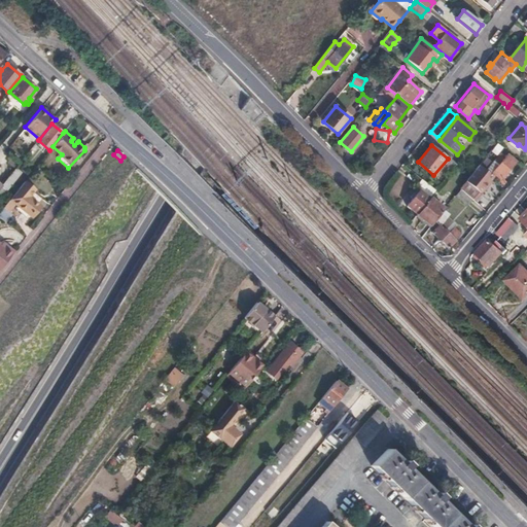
[(500,162),(490,174),(502,184),(504,181),(501,178),(515,162),(506,154),(504,156),(500,153),(496,160),(498,162),(499,162),(500,162)]
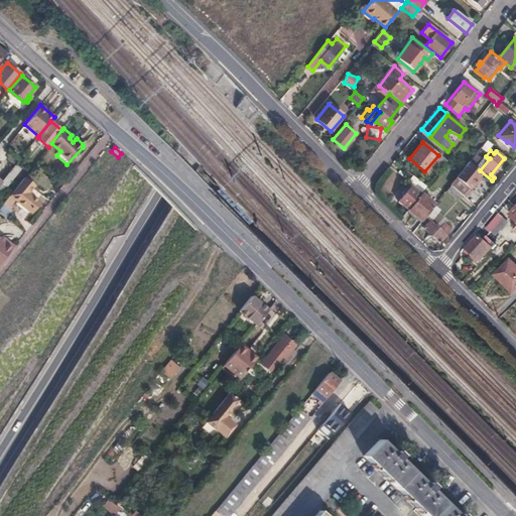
[(476,153),(470,161),(475,165),(481,158),(476,153)]
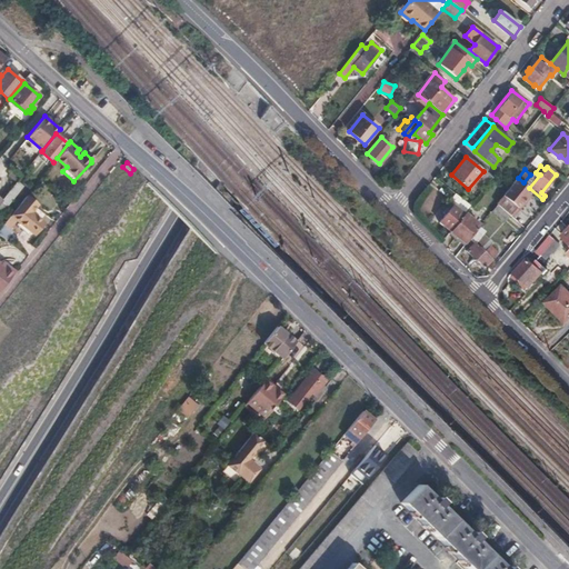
[(518,178),(497,203),(506,211),(515,200),(521,205),(527,197),(522,193),(528,187),(523,182),(518,178)]
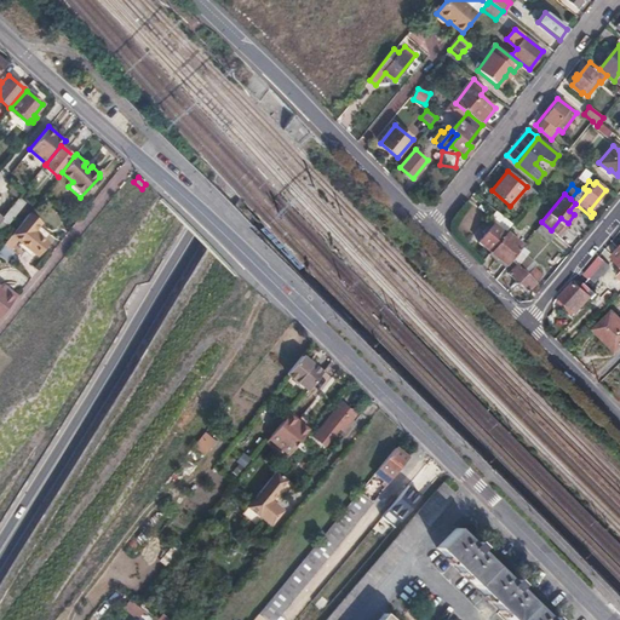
[(4,214),(1,219),(6,223),(23,202),(18,197),(4,214)]
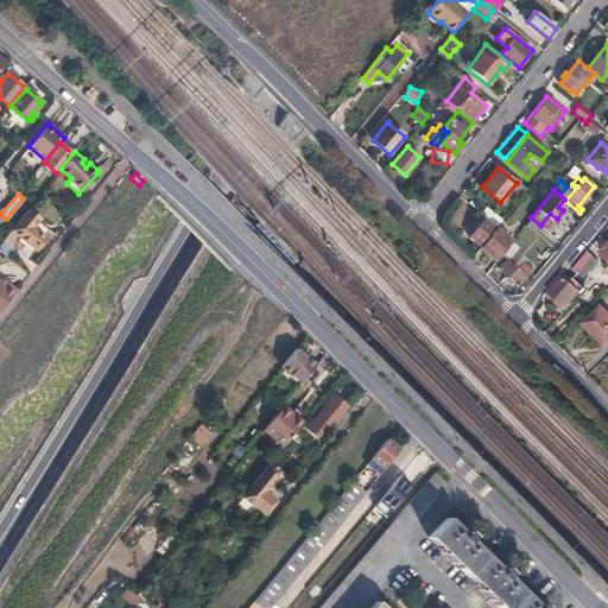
[(485,220),(470,238),(481,247),(496,228),(502,220),(498,216),(487,207),(481,215),(485,220)]
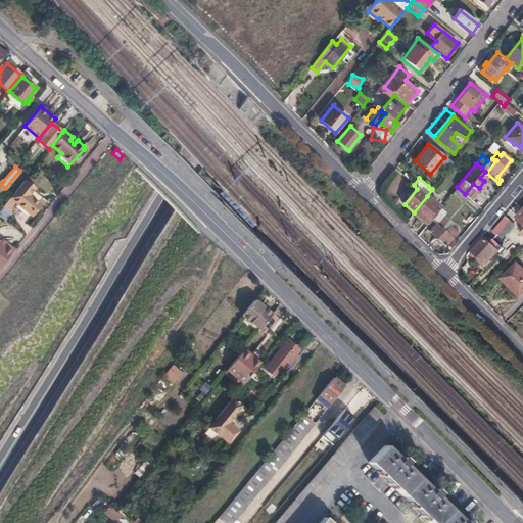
[(12,194),(3,206),(7,209),(14,201),(32,216),(41,204),(37,200),(41,195),(35,191),(37,188),(25,179),(12,194)]
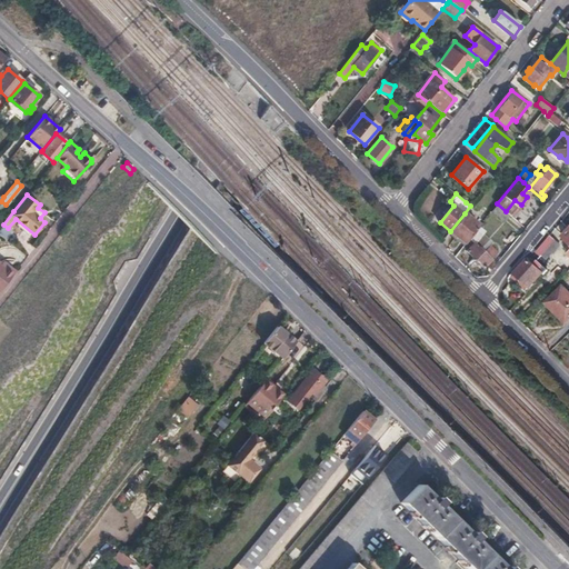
[(497,203),(491,211),(505,221),(510,215),(506,211),(497,203)]
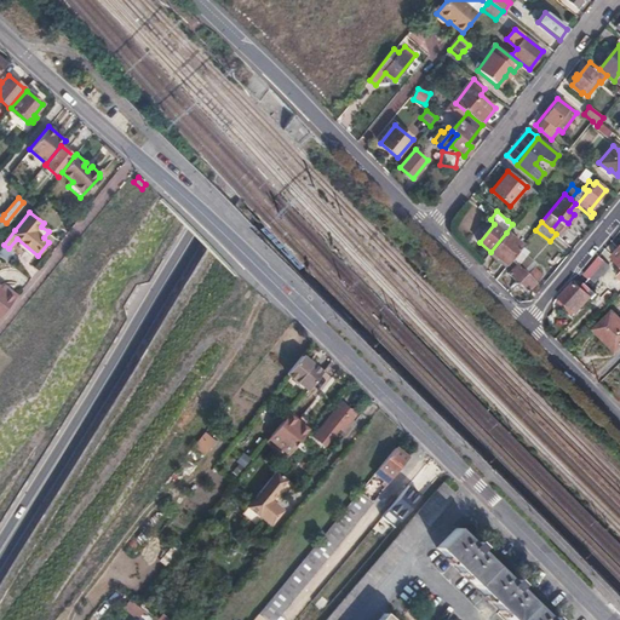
[(506,233),(491,252),(506,265),(522,245),(506,233)]
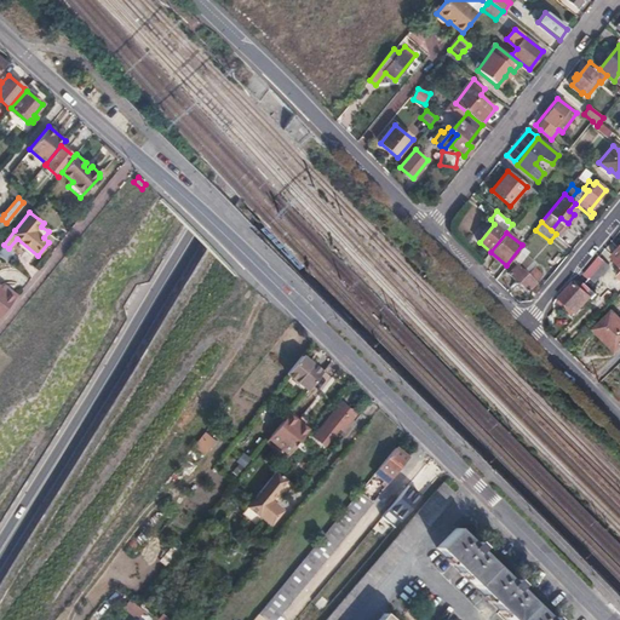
[(491,252),(488,256),(504,268),(506,265),(491,252)]
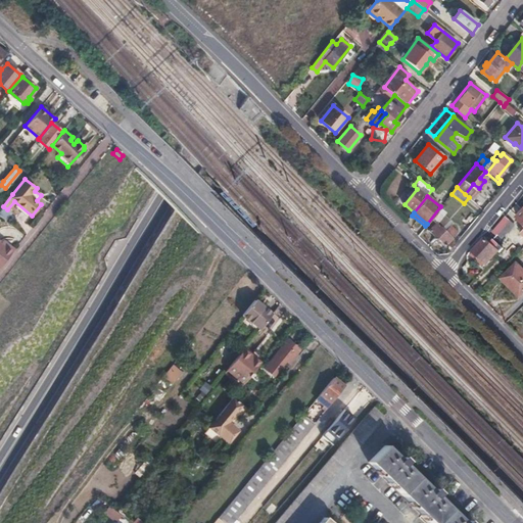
[(442,217),(435,224),(443,232),(450,226),(442,217)]
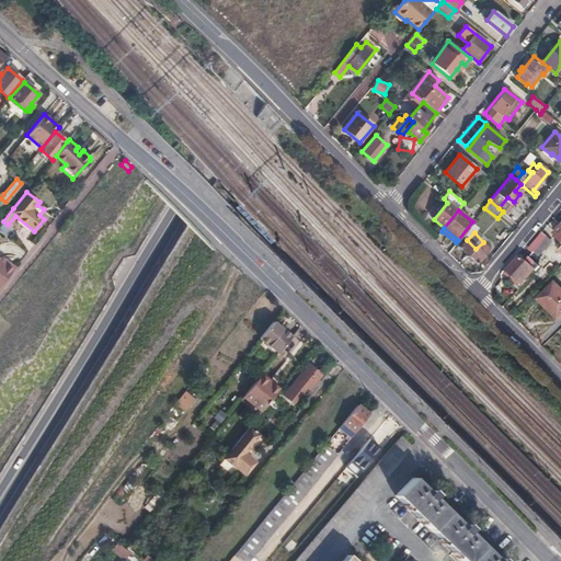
[(542,232),(531,245),(533,247),(530,250),(534,252),(546,238),(547,237),(542,232)]
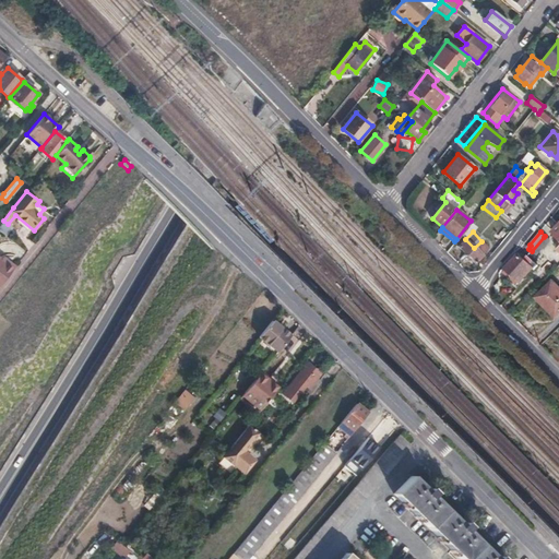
[(532,251),(536,256),(549,241),(544,237),(532,251)]
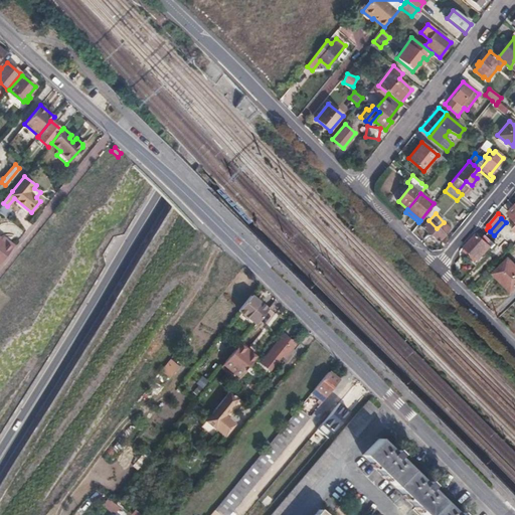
[(437,228),(428,220),(422,226),(437,240),(450,228),(444,222),(437,228)]
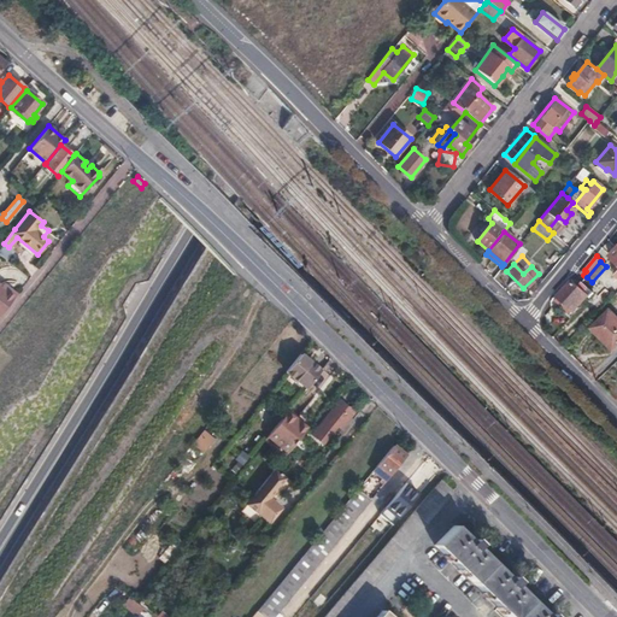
[(583,283),(592,291),(595,286),(592,282),(587,277),(583,283)]
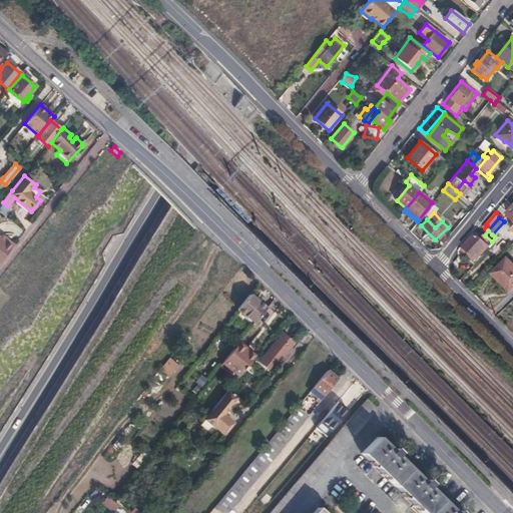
[(488,245),(490,247),(493,243),(492,241),(485,235),(481,238),(477,234),(465,246),(477,258),(488,245)]
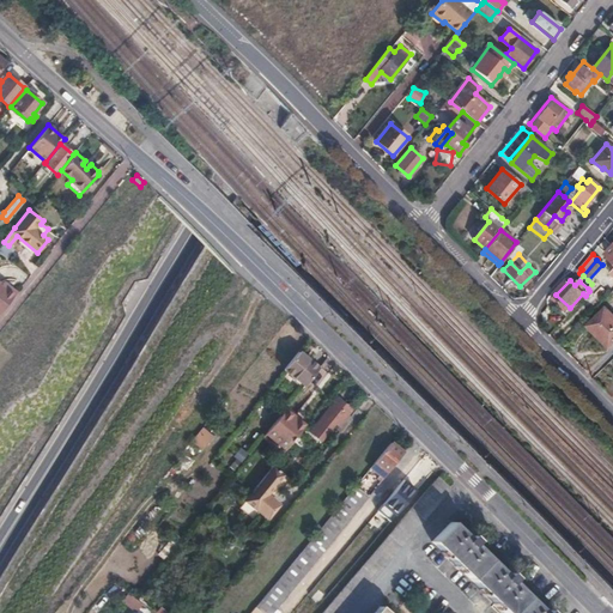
[(0,313),(14,296),(8,291),(11,289),(4,283),(1,285),(0,283),(0,313)]
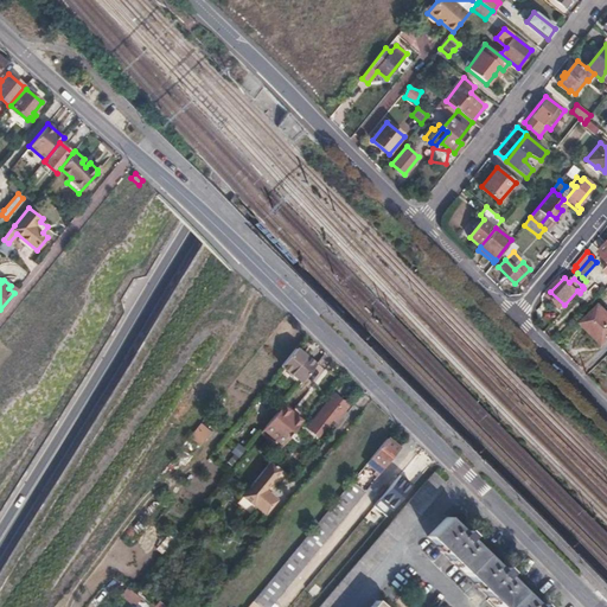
[(606,313),(600,306),(583,324),(602,344),(606,339),(606,313)]
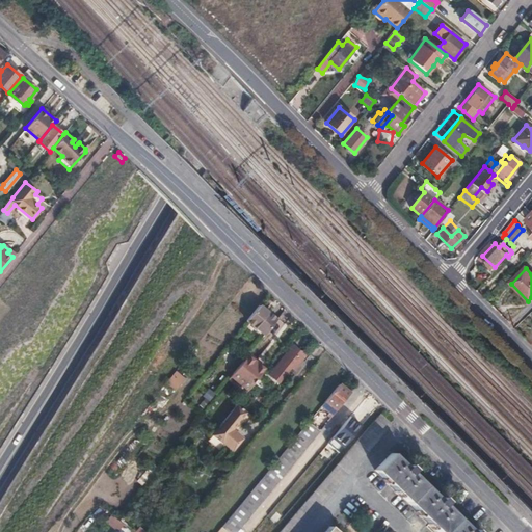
[(277,318),(260,303),(248,320),(265,335),(277,318)]
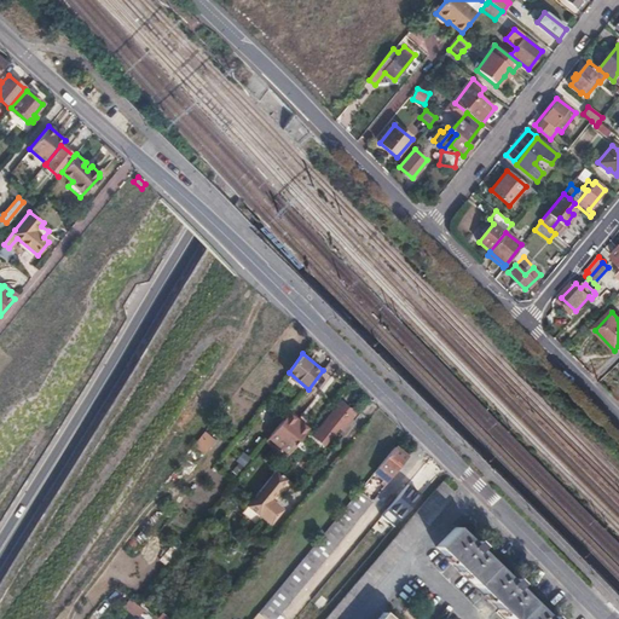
[(341,403),(314,435),(325,444),(339,426),(342,428),(354,414),(341,403)]
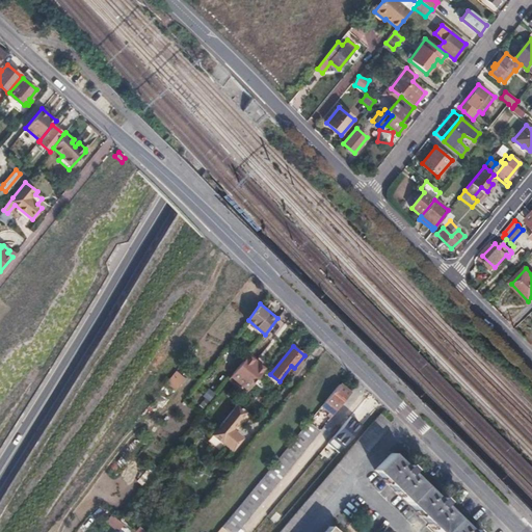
[(249,389),(266,369),(249,354),(233,375),(249,389)]
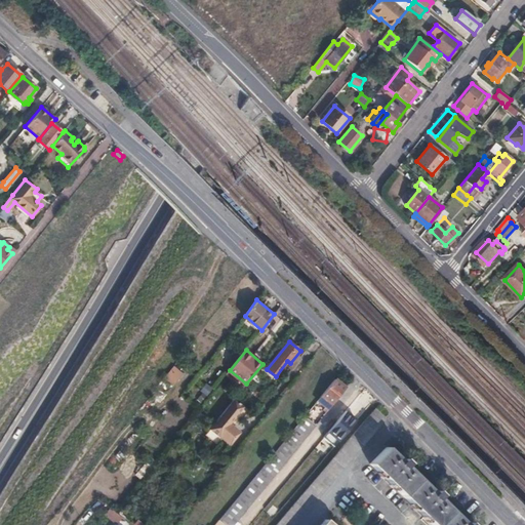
[(173,386),(185,373),(174,364),(163,376),(173,386)]
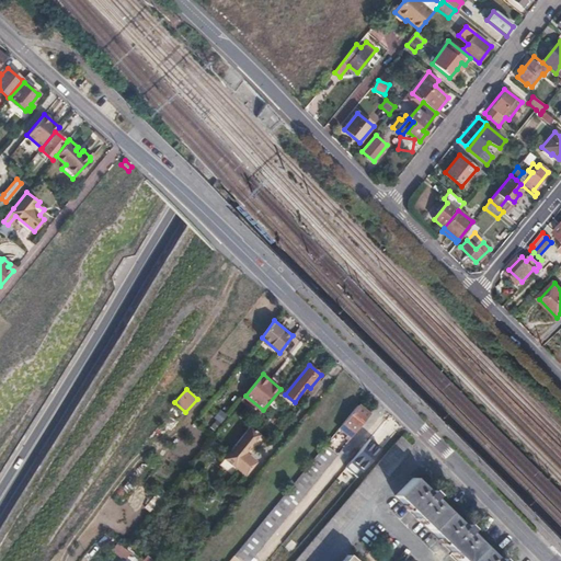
[(370,415),(358,405),(344,423),(353,430),(348,436),(351,438),(370,415)]
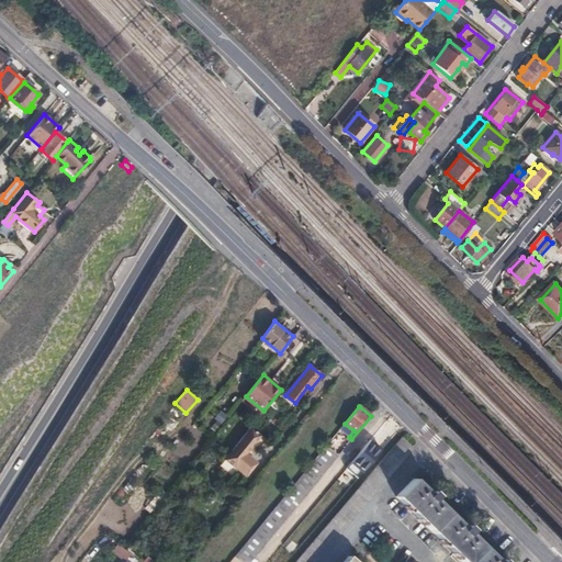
[(216,430),(227,415),(222,411),(210,426),(216,430)]
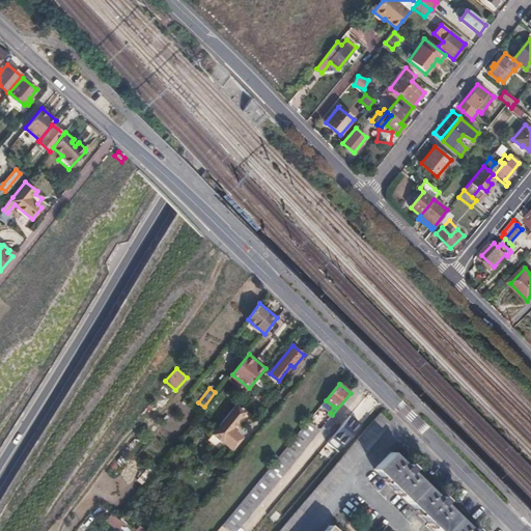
[(236,403),(217,427),(213,432),(225,443),(233,449),(243,438),(239,435),(231,428),(246,411),(236,403)]
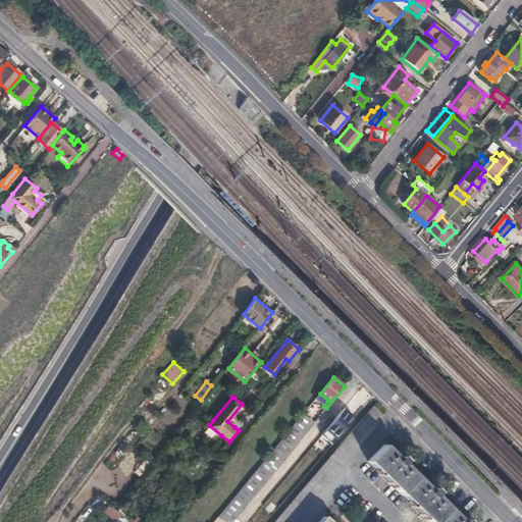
[(332,431),(338,436),(364,405),(358,400),(332,431)]
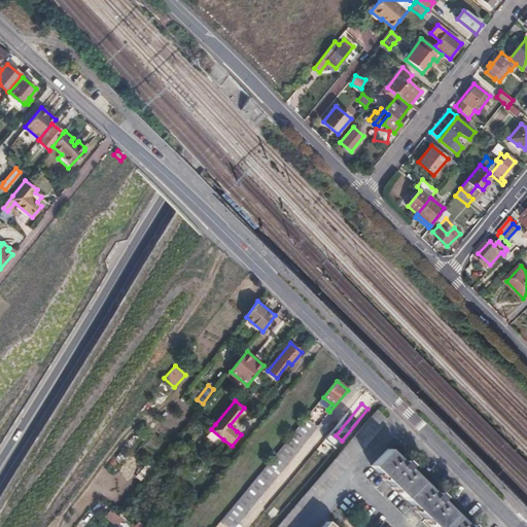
[(276,526),(293,526),(310,510),(348,465),(387,419),(377,411),(343,450),(309,489),(276,526)]
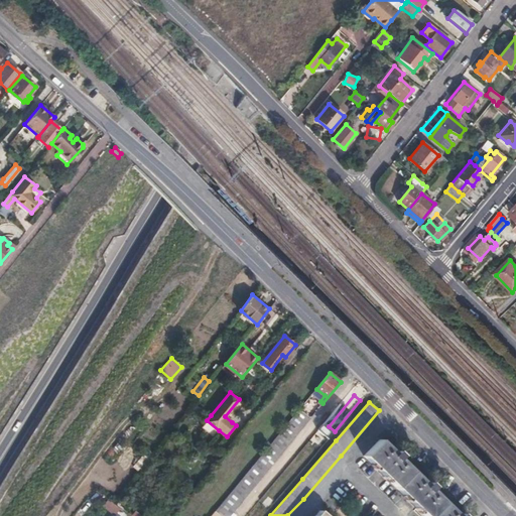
[(310,418),(299,409),(281,430),(258,461),(237,486),(220,506),(231,515),(253,488),(282,452),(310,418)]
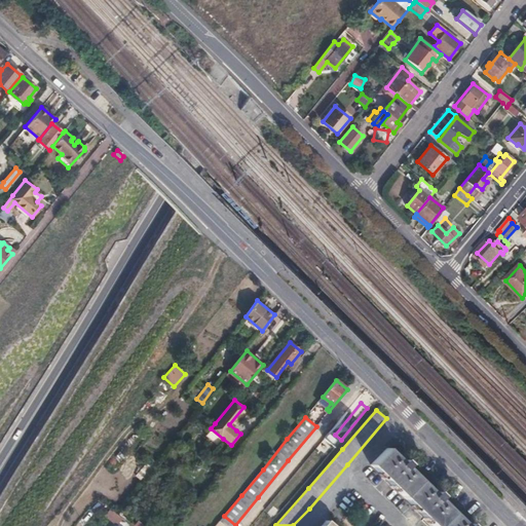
[(386,448),(371,464),(413,504),(435,525),(472,525),(468,523),(466,525),(440,499),(442,496),(437,492),(435,494),(415,475),(407,467),(409,465),(404,460),(401,462),(386,448)]
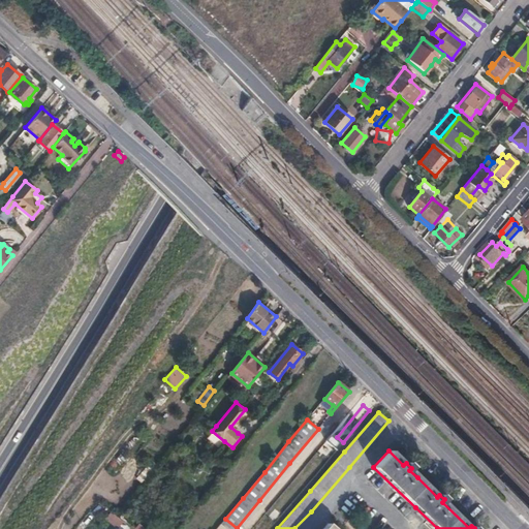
[(117,516),(112,511),(106,518),(116,525),(121,520),(117,516)]
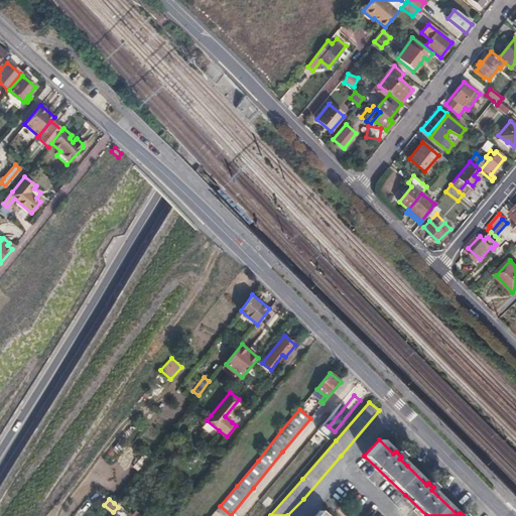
[(220,506),(212,515),(229,515),(231,515),(220,506)]
